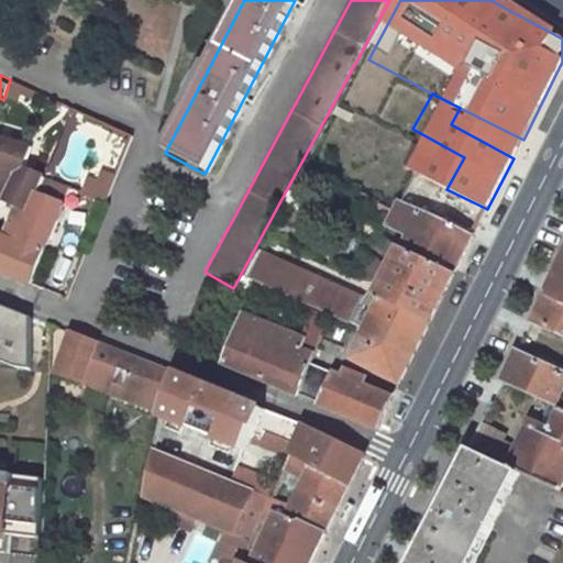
[(523,140),(460,108),(451,124),(514,158),(523,140)]
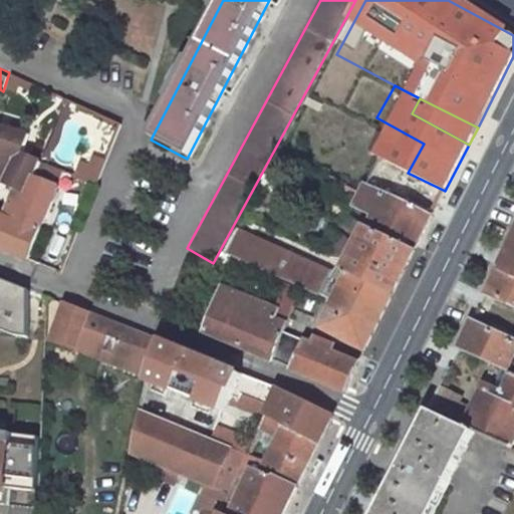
[(26,135),(0,124),(0,178),(14,184),(6,205),(19,210),(36,160),(19,154),(26,135)]
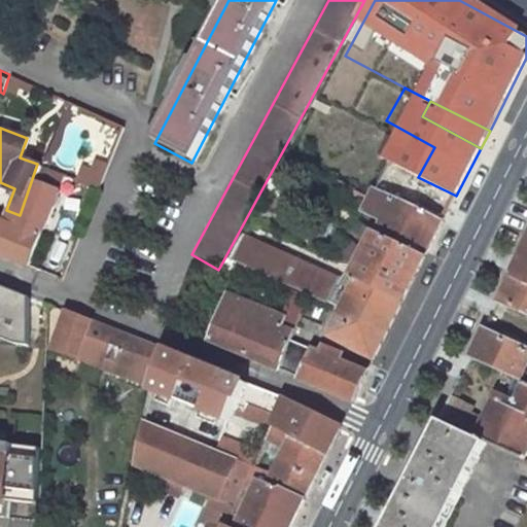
[(315,152),(292,141),(284,157),(307,169),(315,152)]
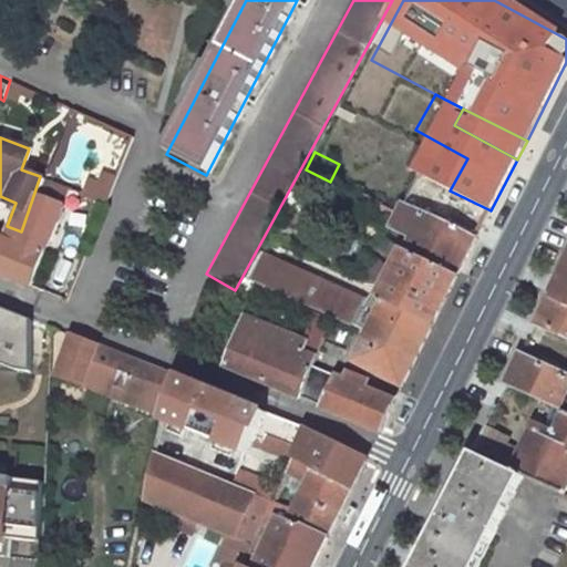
[(89,177),(82,193),(103,200),(112,179),(96,174),(94,179),(89,177)]
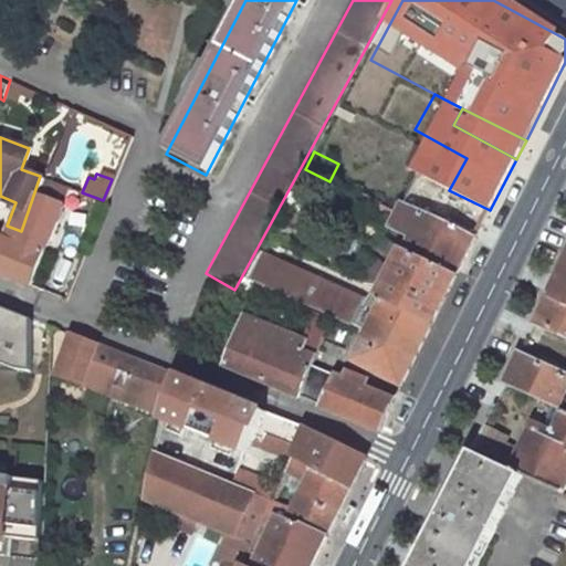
[(70,188),(40,176),(21,231),(18,242),(7,273),(30,283),(70,188)]
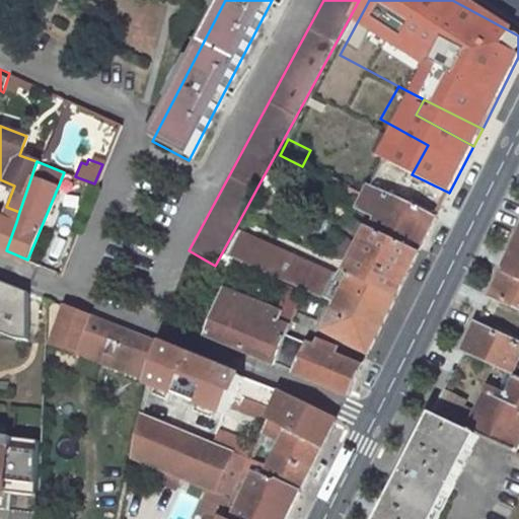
[(436,218),(366,186),(354,210),(375,219),(370,228),(419,251),(436,218)]
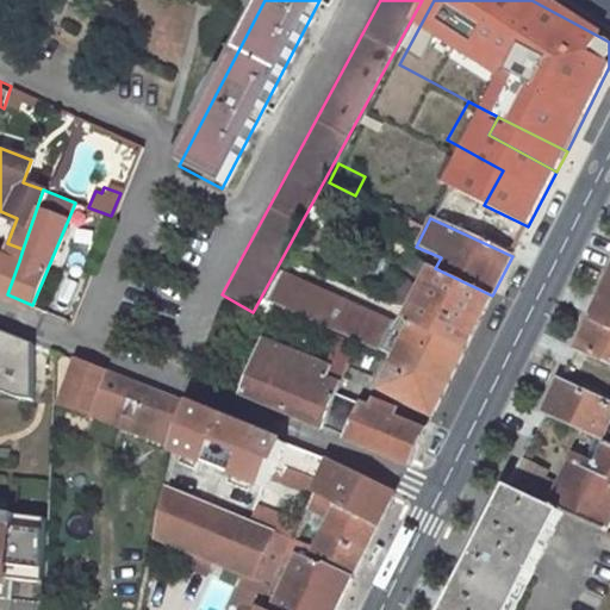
[(0,292),(7,294),(19,261),(0,253),(0,292)]
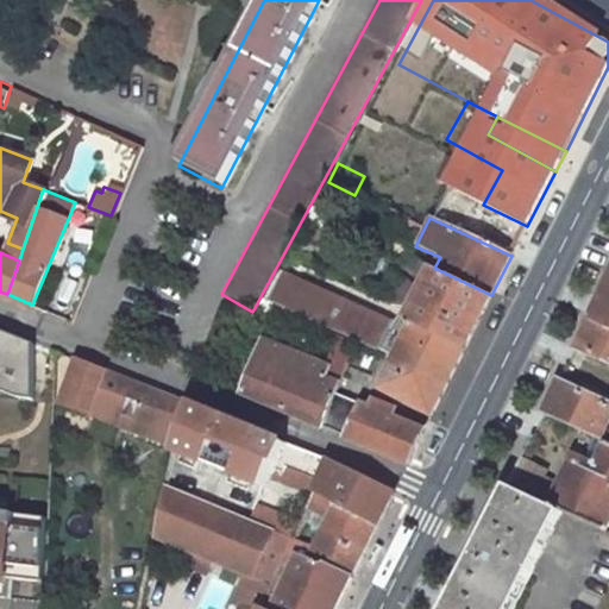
[(429,276),(434,268),(416,259),(413,268),(429,276)]
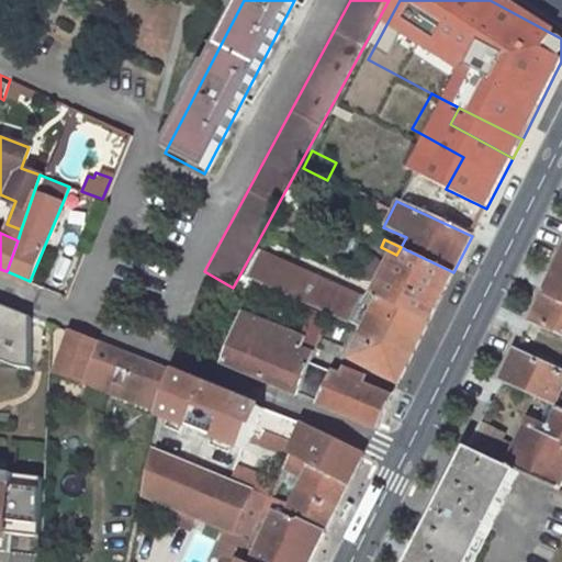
[(453,272),(401,247),(396,255),(374,296),(381,300),(428,322),(453,272)]
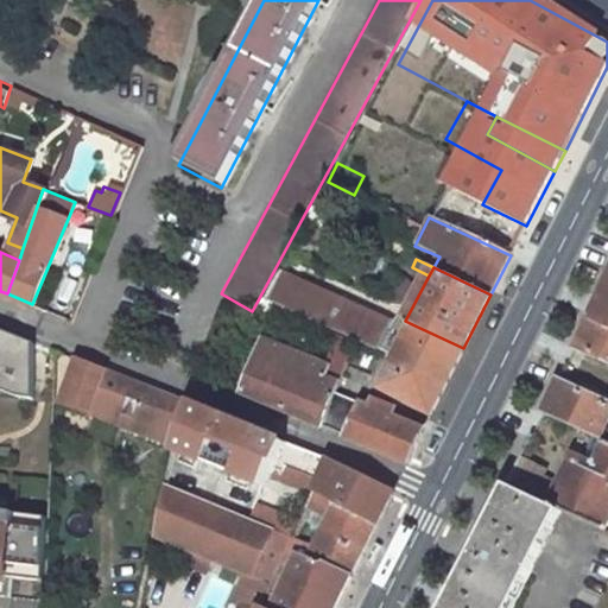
[(379,352),(394,323),(280,271),(265,298),(379,352)]
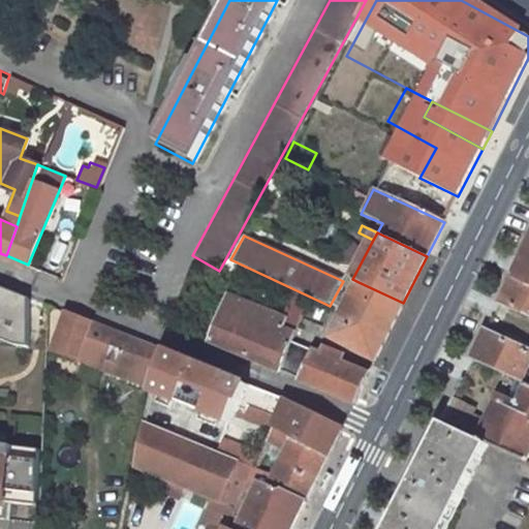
[(528,247),(515,277),(528,283),(528,247)]
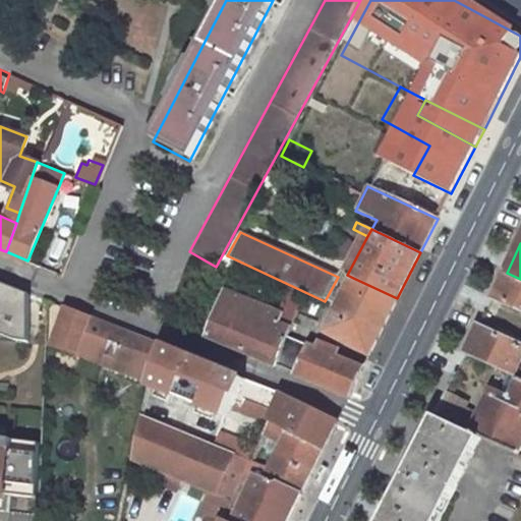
[(337,306),(353,278),(347,275),(341,273),(338,277),(325,301),(332,303),(337,306)]
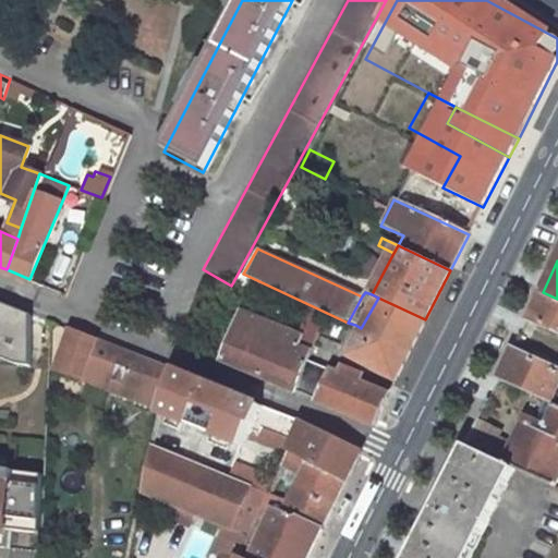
[(557,299),(543,292),(529,319),(557,331),(557,299)]
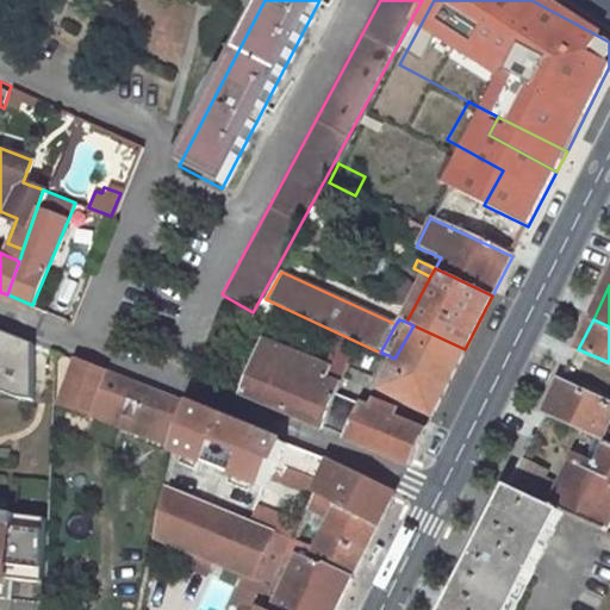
[(465,349),(414,325),(394,359),(378,390),(429,416),(465,349)]
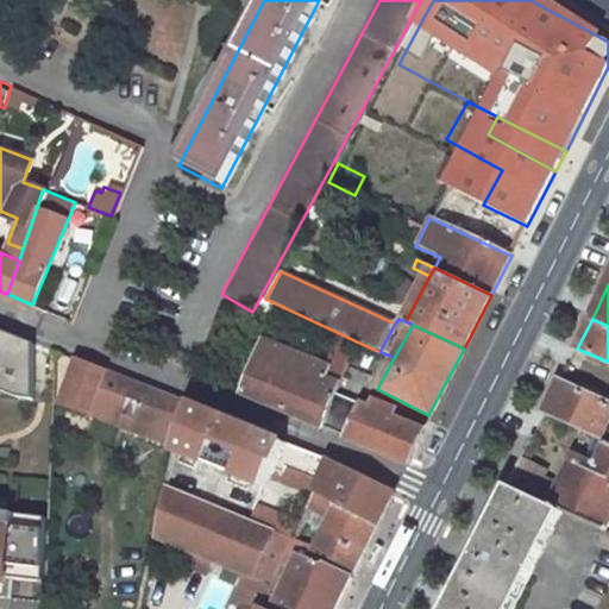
[(337,402),(339,396),(331,393),(336,384),(322,378),(327,370),(263,340),(239,391),(324,427),(337,402)]
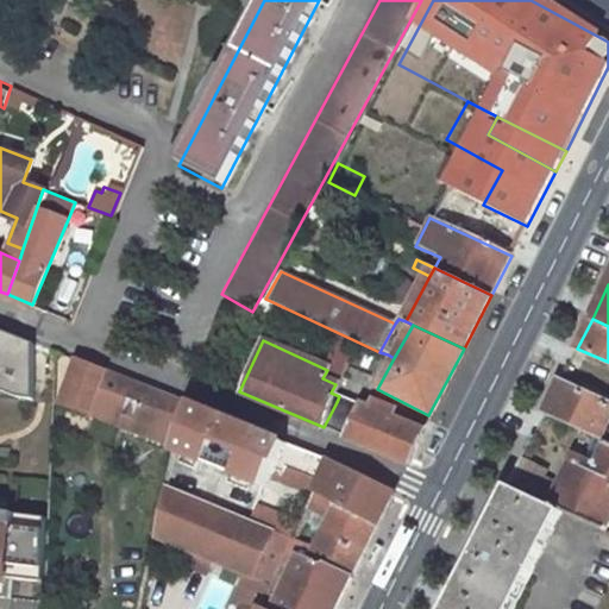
[(188,403),(76,359),(61,402),(88,413),(93,402),(175,434),(188,403)]
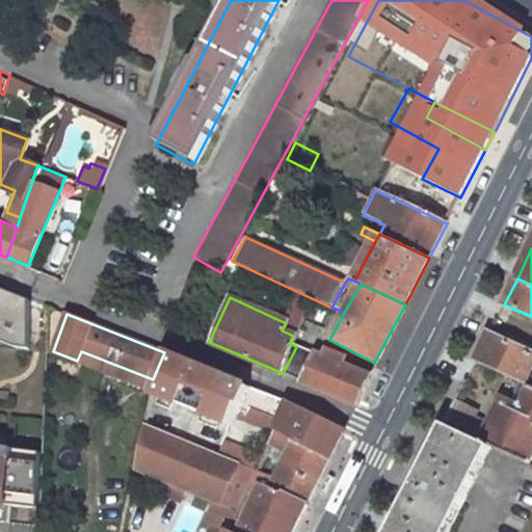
[(475,363),(523,384),(531,367),(531,365),(531,353),(499,339),(505,326),(496,321),(475,363)]
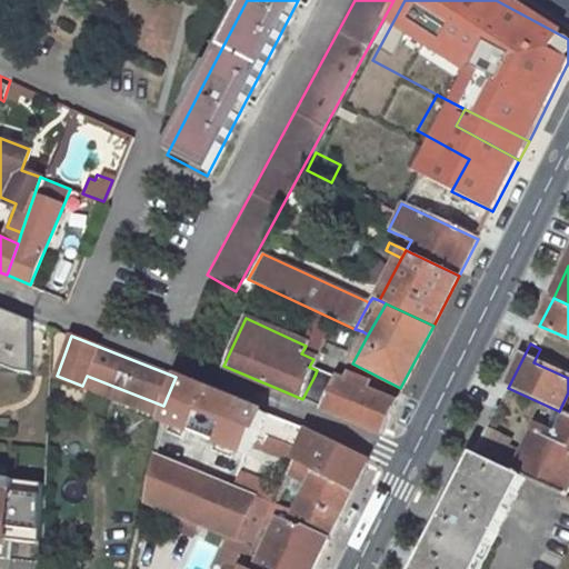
[(378,431),(392,402),(339,381),(340,380),(317,370),(315,376),(302,399),(378,431)]
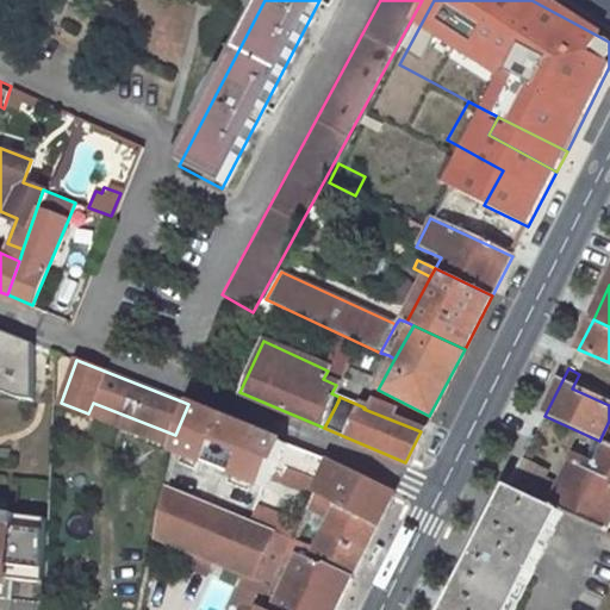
[(293,448),(188,404),(175,435),(172,449),(269,490),(281,466),(284,467),(285,465),(293,448)]
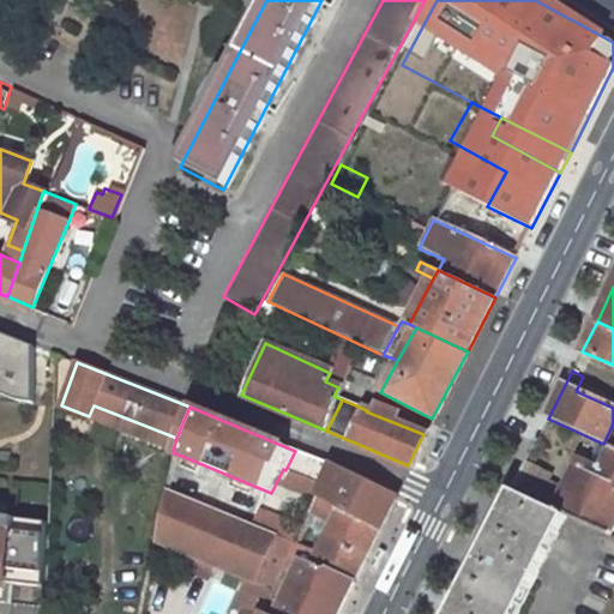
[(613,423),(603,444),(612,447),(613,447),(613,423)]
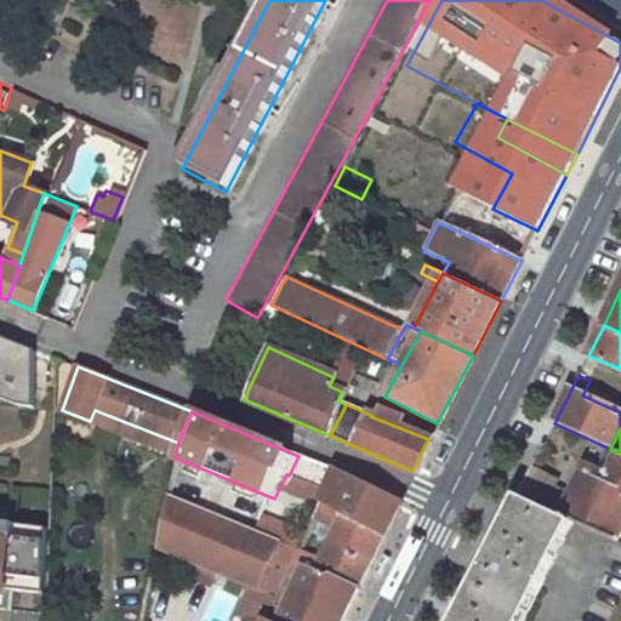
[(530,471),(519,496),(576,522),(620,542),(620,539),(620,453),(619,453),(608,477),(587,467),(584,476),(575,472),(559,501),(548,496),(553,483),(530,471)]
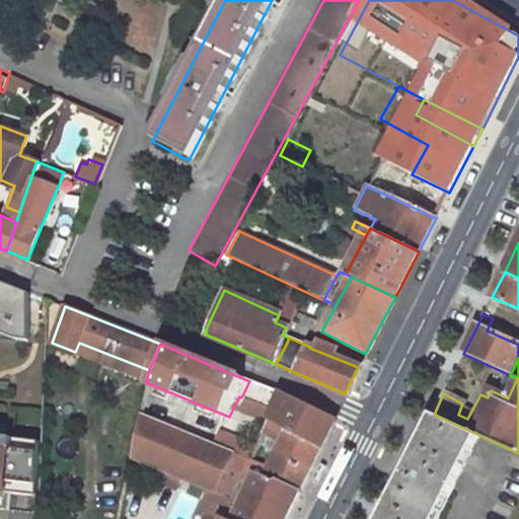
[(281,394),(249,381),(242,395),(271,409),(265,421),(320,447),(334,420),(281,394)]
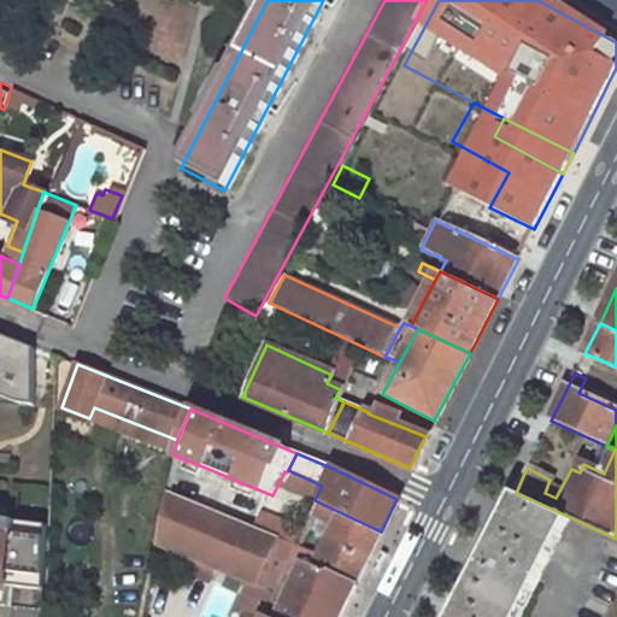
[(288,470),(287,472),(282,485),(315,500),(322,486),(288,470)]
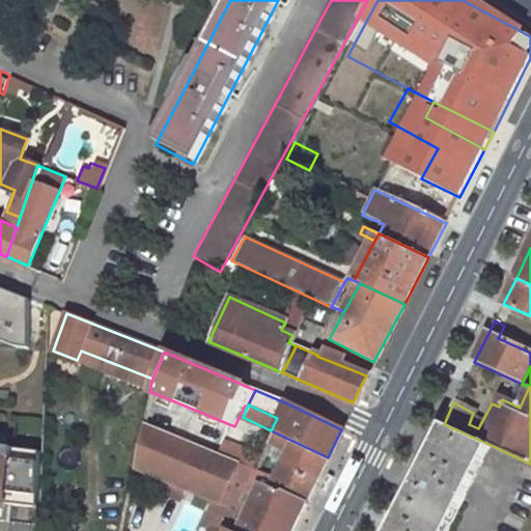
[(236,463),(142,421),(133,465),(219,501),(236,463)]
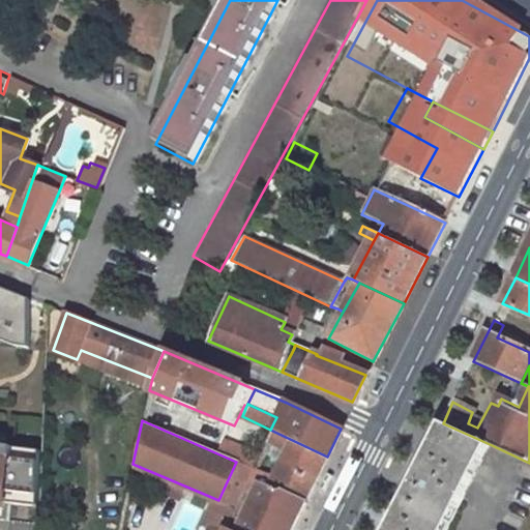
[(443,423),(412,483),(462,505),(492,445),(443,423)]
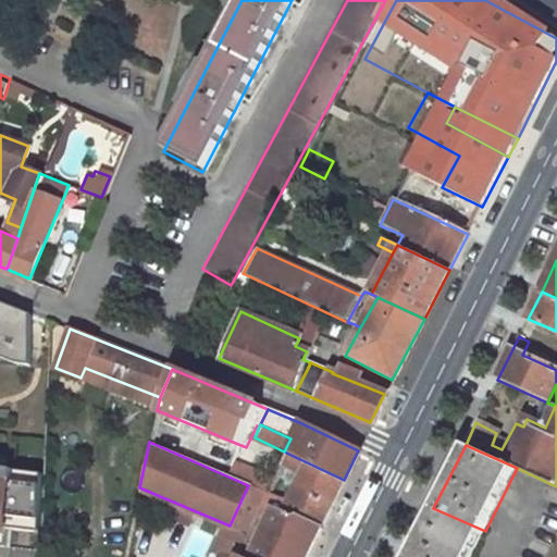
[(245,534),(242,541),(251,545),(246,556),(247,556),(304,556),(344,480),(284,452),(279,465),(297,474),(283,505),(280,511),(260,502),(245,534)]
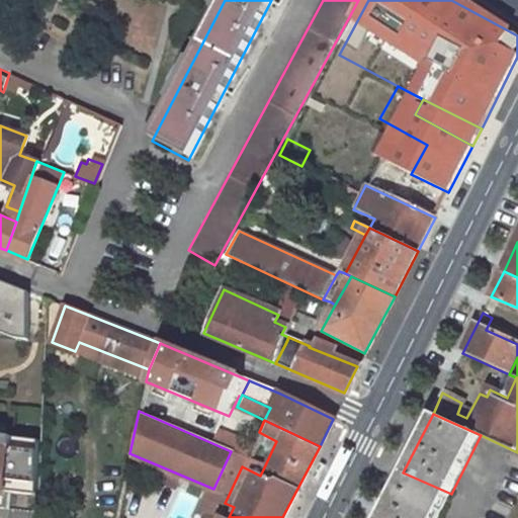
[(0,508),(3,509),(4,492),(10,493),(9,510),(35,513),(39,437),(0,433),(0,508)]
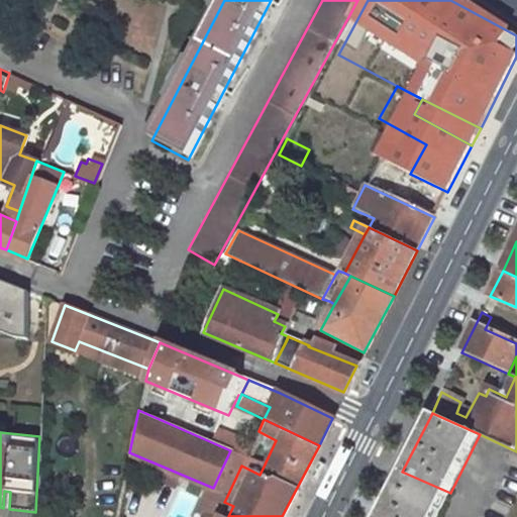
[(230,450),(213,488),(212,490),(227,496),(241,466),(244,459),(245,457),(230,450)]
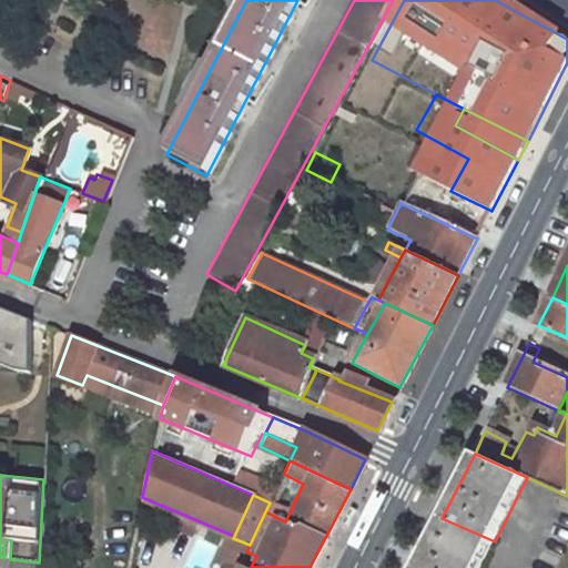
[(269,505),(265,511),(285,521),(288,515),(269,505)]
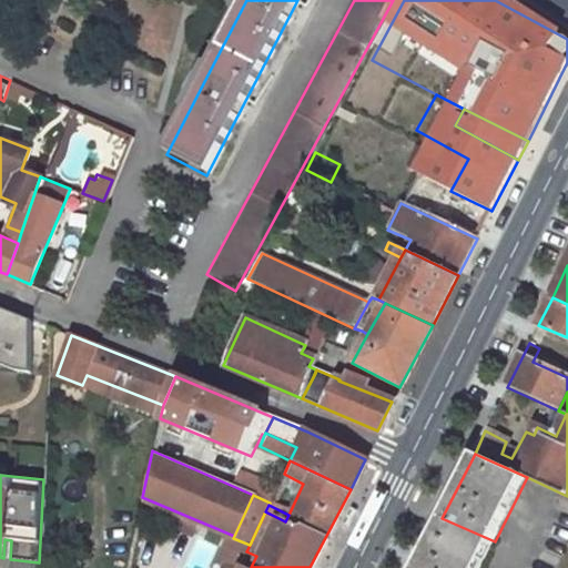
[(442,518),(416,567),(482,567),(495,541),(442,518)]
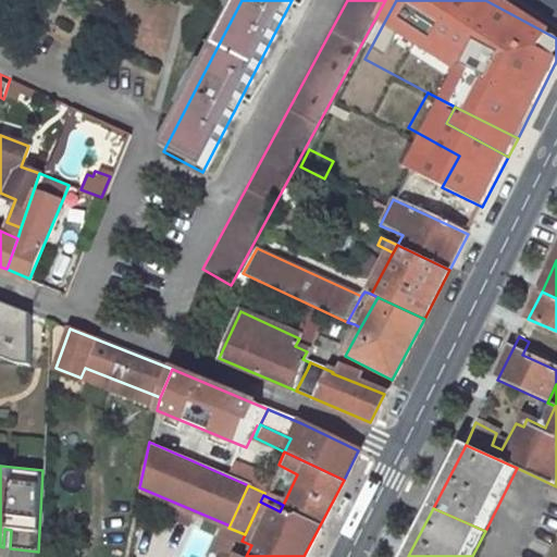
[(193,528),(180,556),(203,556),(213,536),(193,528)]
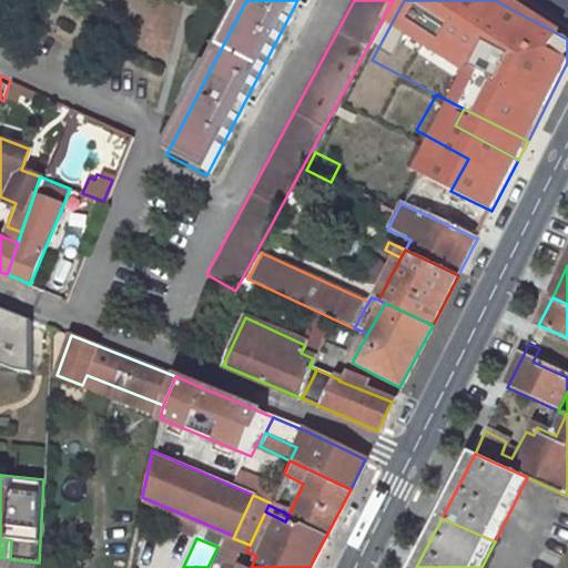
[(250,545),(233,538),(219,567),(237,567),(241,563),(246,551),(250,545)]
